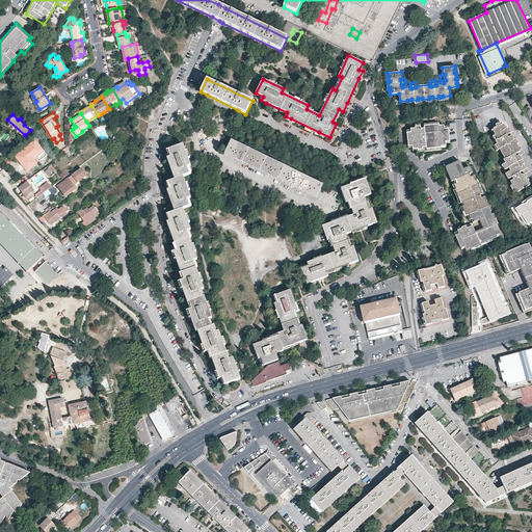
[(507,134),(509,132),(506,127),(504,128),(501,123),(497,125),(498,126),(497,127),(496,126),(493,128),(494,129),(493,129),(495,134),(494,135),(497,139),(495,140),(497,143),(496,144),(498,150),(499,150),(501,148),(507,158),(504,159),(503,160),(505,163),(504,163),(506,168),(508,167),(510,170),(507,171),(510,177),(511,177),(513,179),(510,181),(512,184),(516,192),(517,193),(531,185),(528,180),(527,180),(525,177),(526,177),(524,174),(522,175),(521,171),(525,168),(521,160),(522,159),(519,155),(516,156),(515,153),(521,151),(519,147),(517,148),(515,143),(516,143),(514,139),(513,140),(510,136),(508,137),(507,134)]
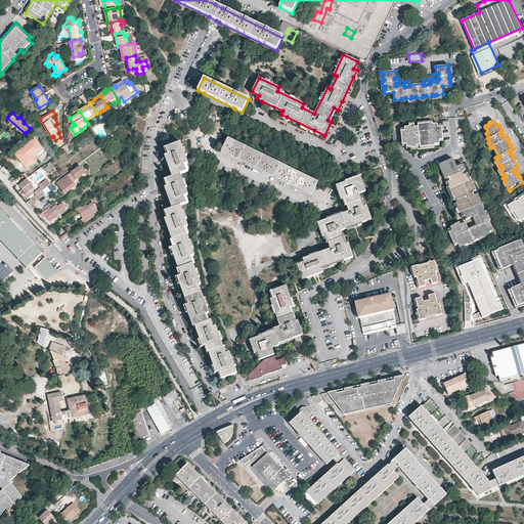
[(443,138),(442,126),(438,126),(438,124),(438,123),(433,123),(433,122),(419,124),(419,126),(415,126),(415,124),(409,124),(409,126),(404,126),(405,127),(405,130),(401,131),(402,143),(406,143),(406,145),(406,146),(411,146),(411,147),(417,146),(417,143),(420,143),(420,146),(435,145),(435,143),(439,142),(439,141),(439,138),(443,138)]
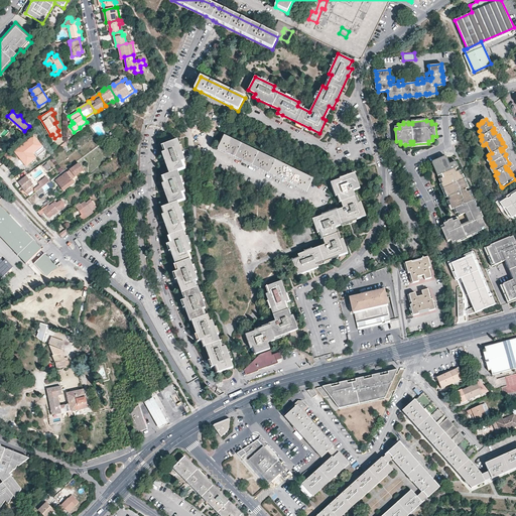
[(312,178),(224,136),(218,148),(225,151),(239,158),(254,165),(272,174),(293,184),(307,191),(312,178)]
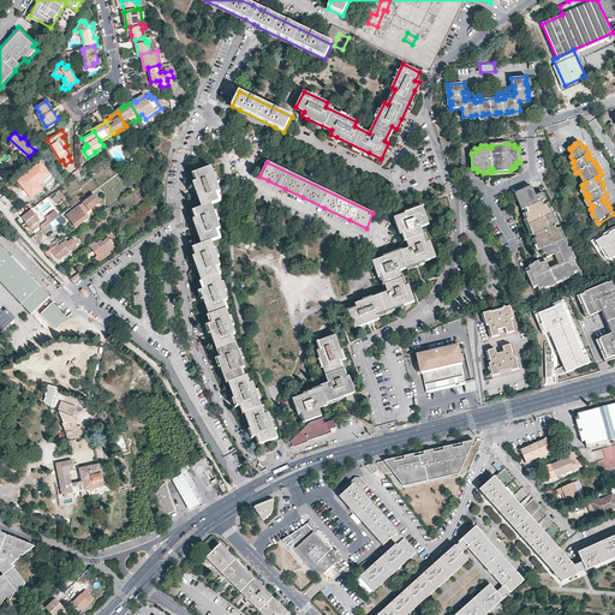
[(236,334),(224,302),(228,299),(216,267),(221,266),(212,242),(219,238),(216,231),(221,228),(212,204),(220,201),(216,192),(221,191),(212,167),(192,174),(196,181),(193,183),(202,208),(195,210),(197,219),(193,220),(202,245),(196,248),(198,255),(193,257),(206,288),(201,291),(213,323),(208,326),(218,351),(220,350),(222,357),(218,358),(227,383),(228,382),(238,407),(243,405),(255,437),(258,436),(261,445),(278,437),(269,413),(264,415),(254,382),(249,383),(245,376),(244,377),(240,369),(245,366),(236,342),(234,344),(231,336),(236,334)]
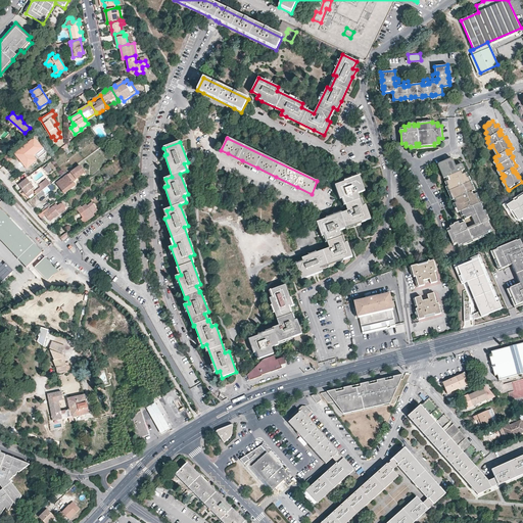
[(25,167),(38,156),(33,149),(16,161),(19,165),(21,163),(25,167)]
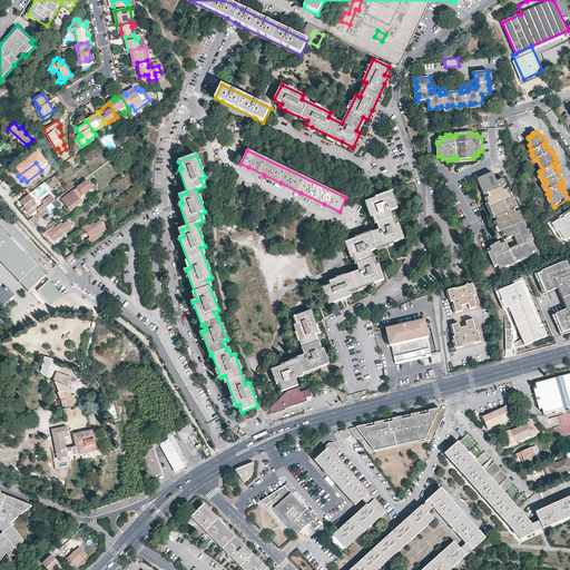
[(137,177),(134,172),(135,170),(133,167),(129,169),(131,172),(130,173),(137,182),(139,179),(140,178),(139,175),(137,177)]
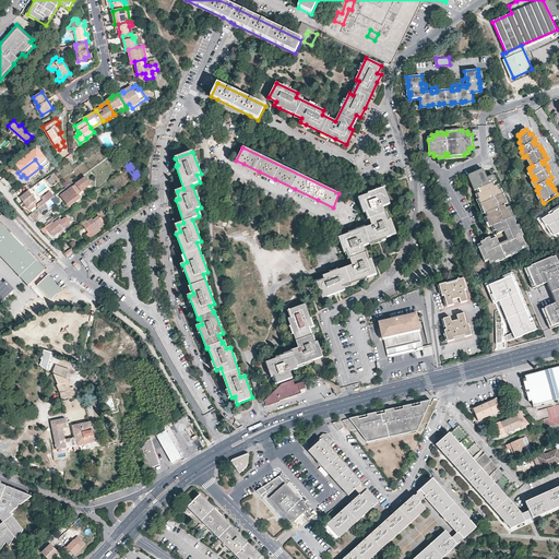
[(7,177),(13,171),(8,165),(2,170),(7,177)]
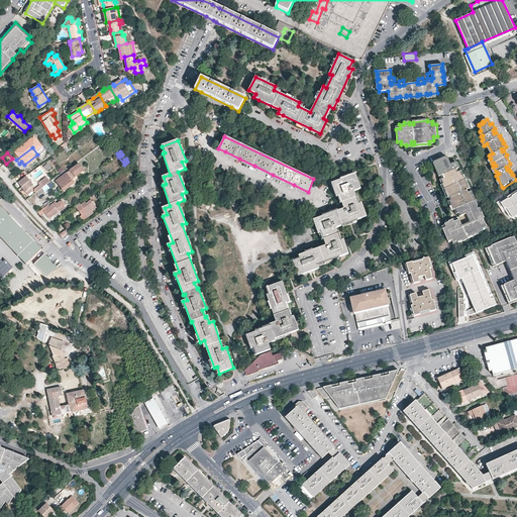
[(449,200),(453,209),(456,208),(473,200),(470,191),(468,192),(466,189),(468,188),(461,175),(460,175),(458,171),(456,173),(454,169),(458,167),(456,162),(451,164),(449,165),(448,163),(445,157),(432,163),(438,175),(438,177),(447,197),(451,196),(452,199),(449,200)]
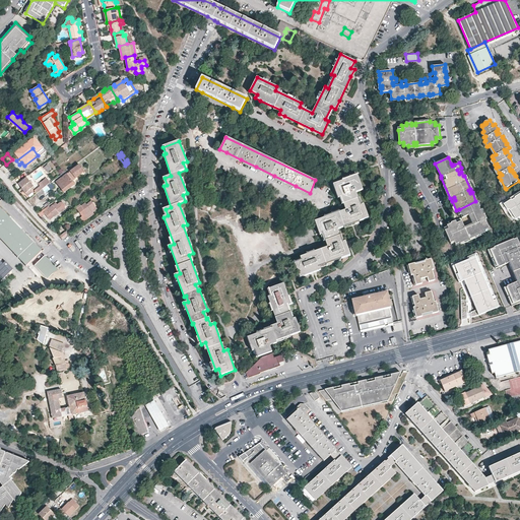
[(52,170),(48,164),(44,167),(48,173),(52,170)]
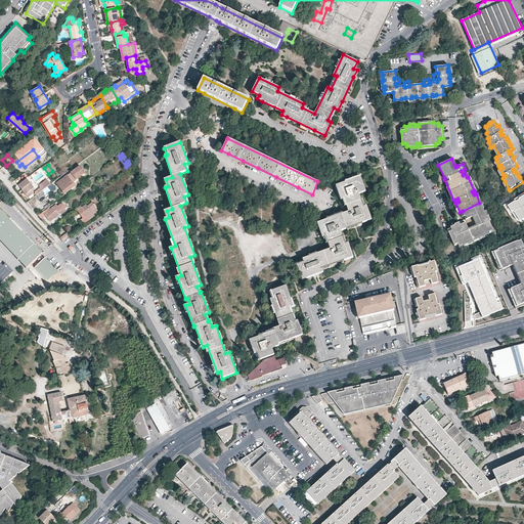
[(76,186),(73,182),(85,172),(80,166),(57,183),(66,193),(76,186)]
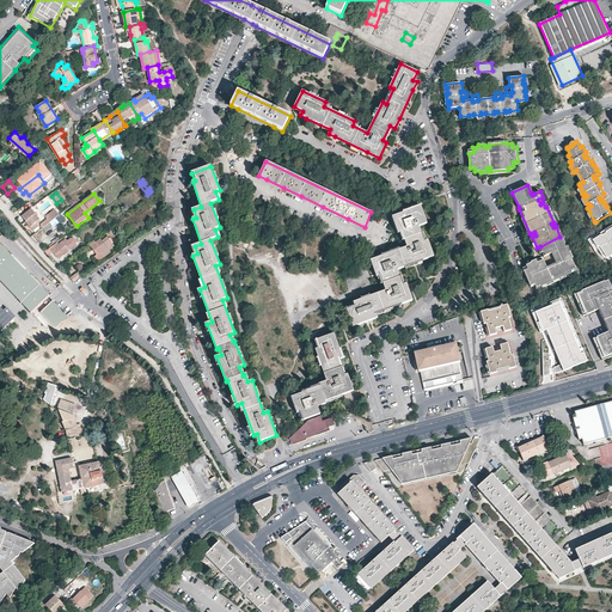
[(377,313),(412,300),(407,283),(403,285),(398,270),(434,256),(428,240),(424,242),(420,226),(427,224),(423,213),(421,206),(392,216),(398,233),(402,232),(407,246),(371,259),(378,276),(380,275),(386,291),(354,303),(355,305),(347,307),(353,326),(378,318),(377,313)]
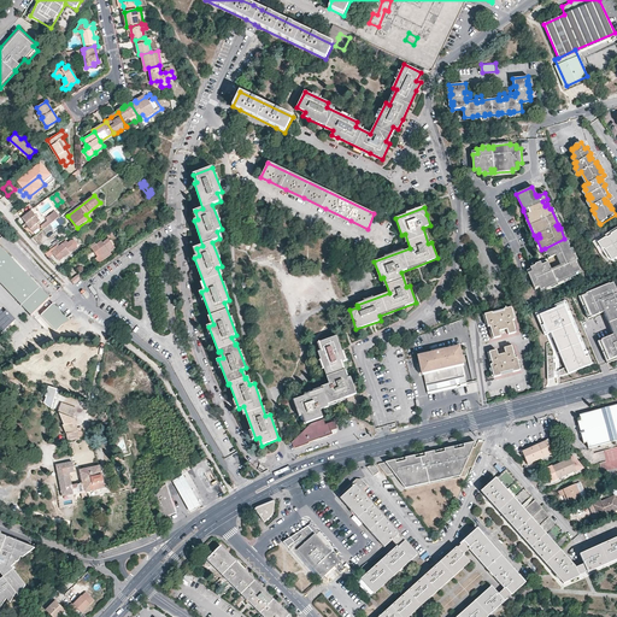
[(58,218),(60,216),(56,210),(46,217),(48,221),(41,227),(43,229),(58,218)]
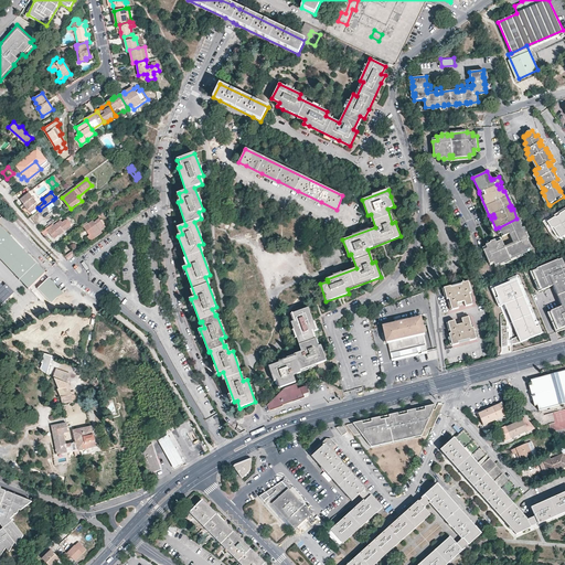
[(38,202),(30,194),(21,201),(29,209),(38,202)]
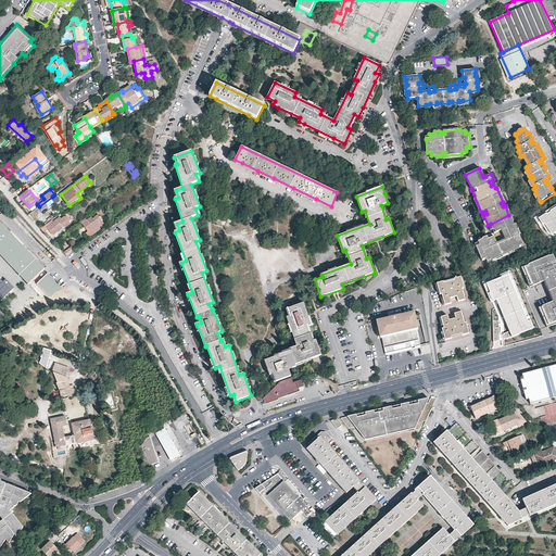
[(48,206),(55,201),(52,197),(39,206),(42,210),(48,205),(48,206)]
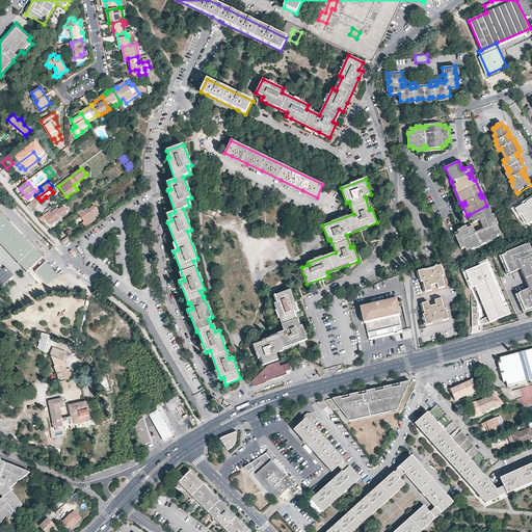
[(531,223),(531,222),(531,197),(528,201),(529,202),(525,204),(524,202),(513,208),(522,221),(528,225),(531,223)]
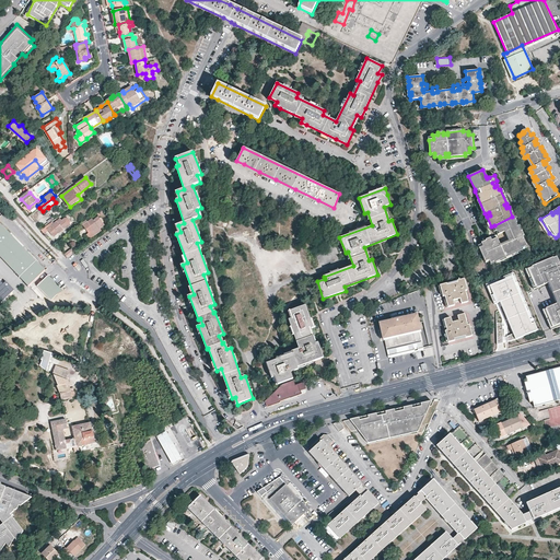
[(100,228),(105,223),(100,216),(94,220),(93,218),(89,221),(86,220),(82,223),(90,232),(88,234),(91,237),(101,230),(100,228)]
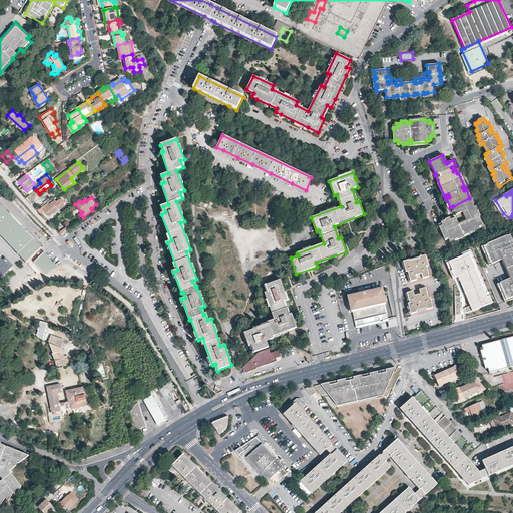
[(476,210),(474,205),(473,205),(471,206),(469,203),(471,202),(469,198),(453,206),(454,210),(456,210),(457,213),(462,211),(464,210),(469,221),(459,225),(458,223),(455,217),(450,219),(449,216),(446,217),(444,218),(445,219),(440,221),(438,222),(438,223),(441,222),(442,225),(439,226),(443,236),(444,237),(447,236),(448,238),(449,239),(453,238),(458,236),(463,234),(468,232),(473,230),(478,228),(477,226),(482,224),(478,215),(476,210)]
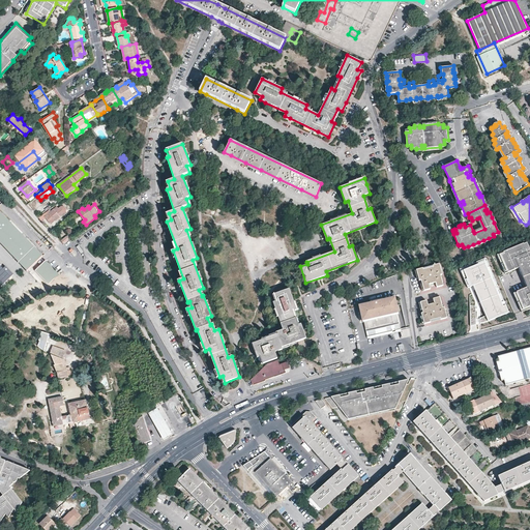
[(49,210),(51,209),(49,206),(45,209),(46,210),(38,216),(39,217),(43,214),(49,210)]
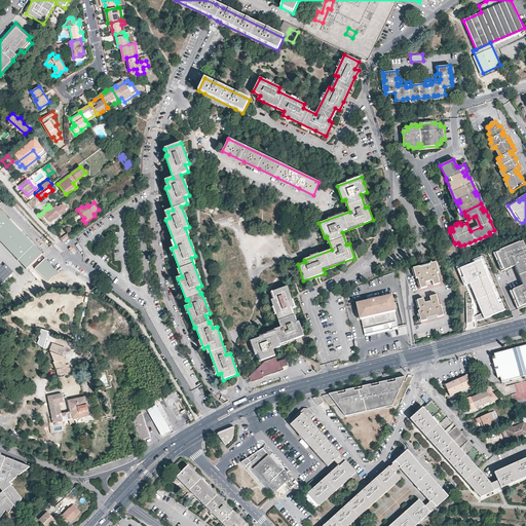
[(49,211),(48,209),(43,213),(46,217),(50,222),(54,218),(59,214),(53,208),(49,211)]
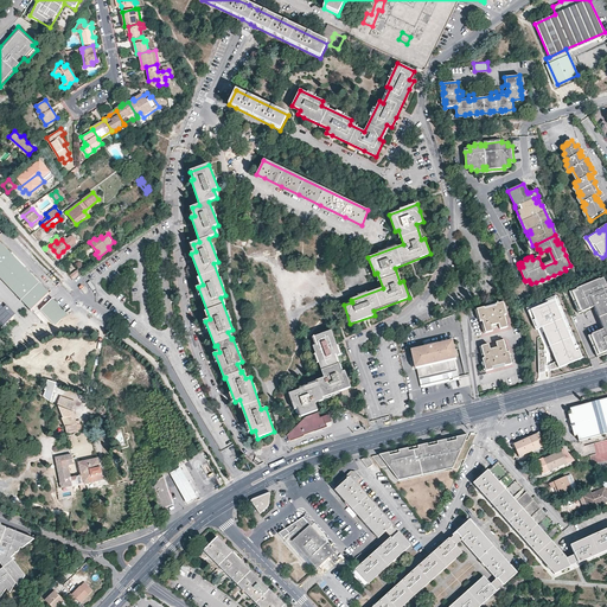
[(49,293),(0,242),(0,276),(31,310),(49,293)]
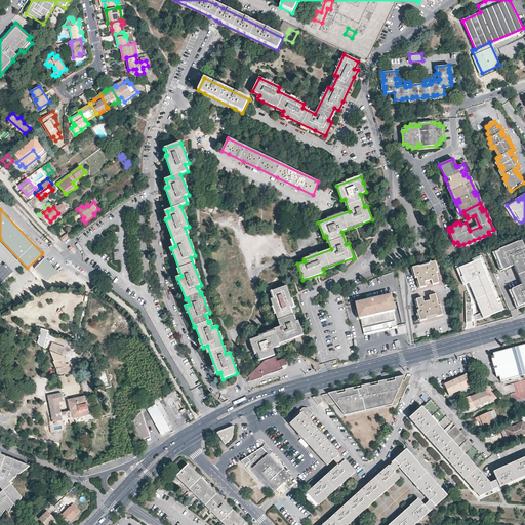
[(477,226),(469,229),(470,231),(480,227),(475,215),(473,216),(477,226)]
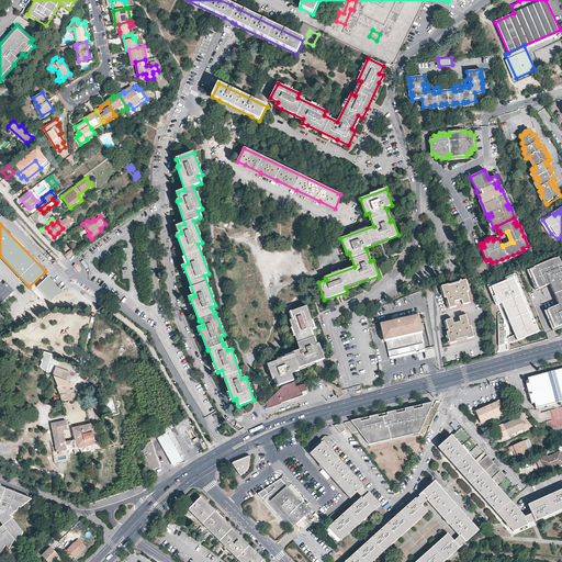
[(68,258),(76,251),(74,248),(65,255),(68,258)]
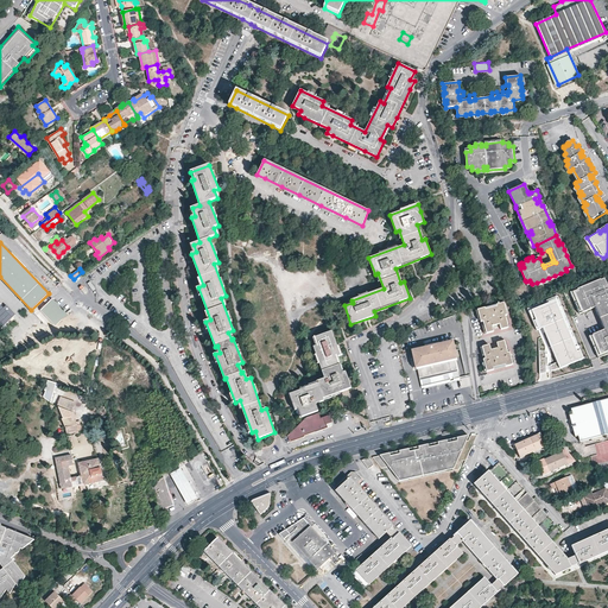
[(588,336),(597,358),(607,353),(607,301),(607,299),(607,297),(600,279),(570,291),(578,314),(594,306),(603,329),(588,336)]
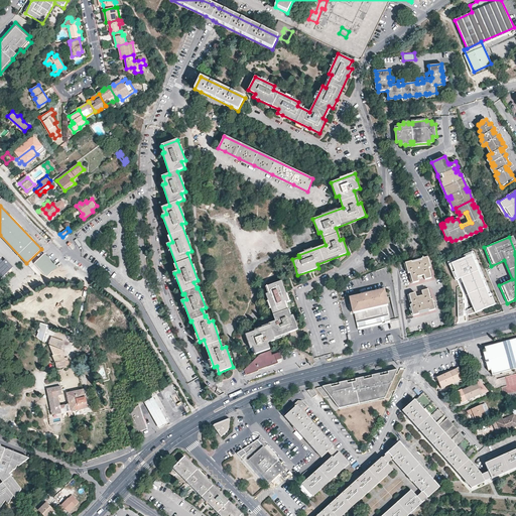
[(43,254),(55,267),(57,265),(44,253),(43,254)]
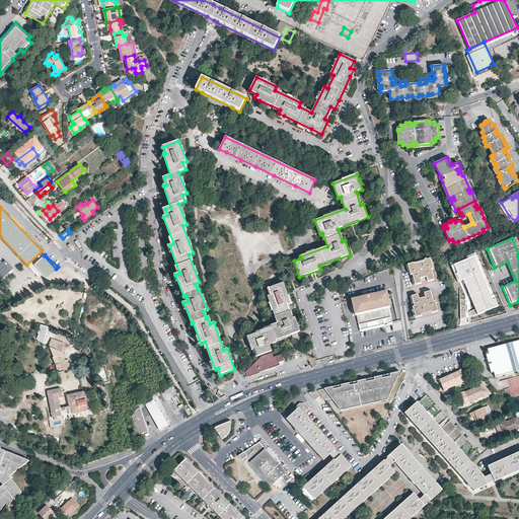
[(434,280),(431,270),(433,269),(429,254),(424,256),(425,260),(424,260),(424,262),(415,264),(414,263),(408,264),(411,275),(413,275),(416,284),(421,283),(420,279),(427,277),(428,281),(434,280)]
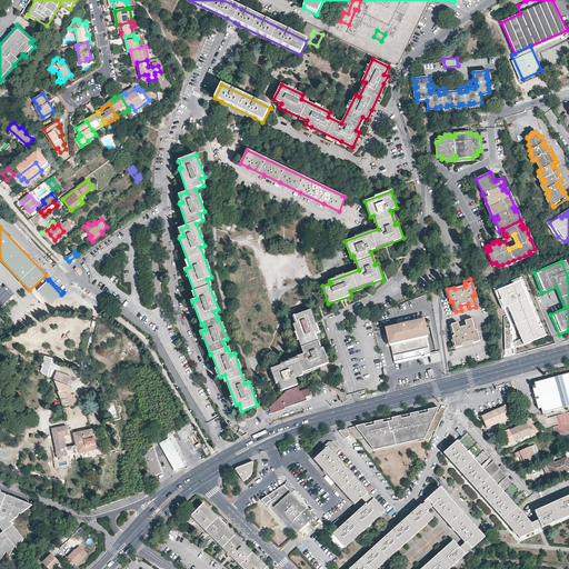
[(52,303),(61,295),(48,280),(38,289),(52,303)]
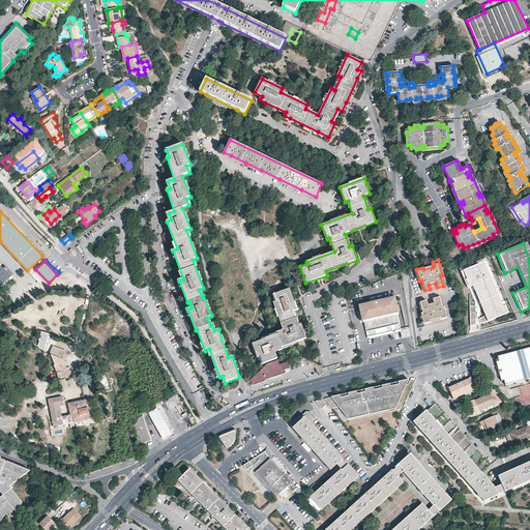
[(509,314),(488,262),(465,271),(472,288),(475,287),(488,315),(480,318),(480,326),(509,314)]
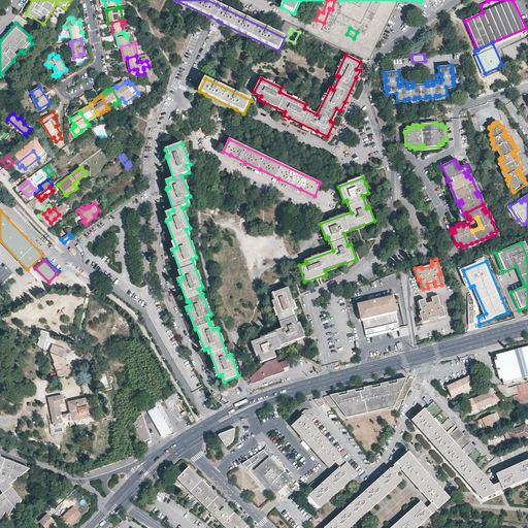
[(0,263),(0,283),(1,285),(13,273),(5,263),(2,266),(0,263)]
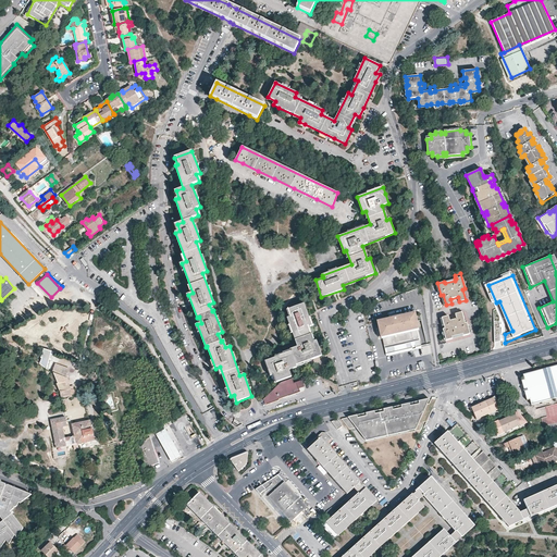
[(312,325),(304,304),(288,309),(292,317),(287,319),(298,347),(291,349),(292,351),(265,361),(271,376),(273,375),(276,382),(292,376),(289,370),(297,367),(296,364),(322,356),(317,341),(313,342),(308,327),(312,325)]
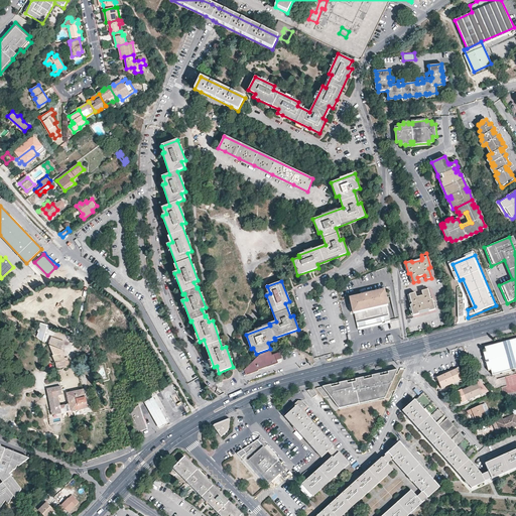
[(356,320),(388,313),(387,304),(388,304),(384,289),(373,292),(372,290),(361,293),(362,295),(350,297),(353,312),(354,311),(356,320)]
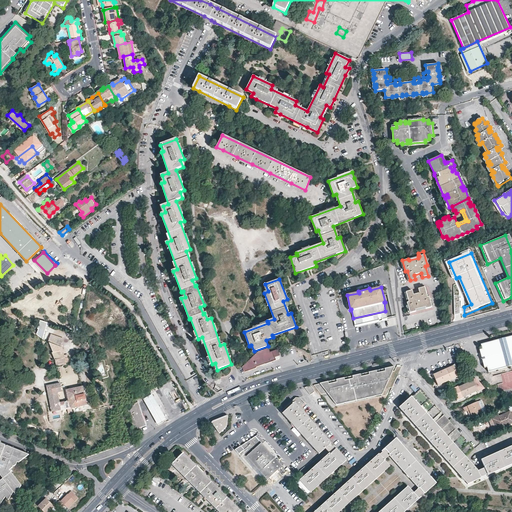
[(428,297),(425,287),(419,289),(420,293),(414,295),(413,290),(406,292),(409,302),(407,302),(410,313),(416,311),(416,309),(425,307),(426,309),(432,307),(429,297),(428,297)]
